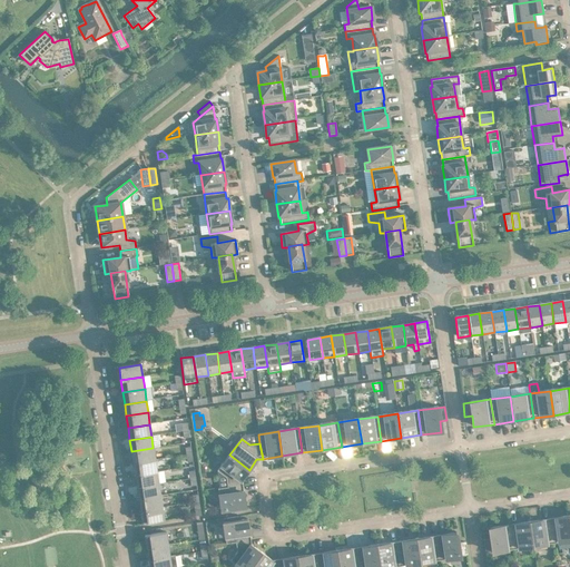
[(131,451),(133,463),(155,460),(153,448),(131,451)]
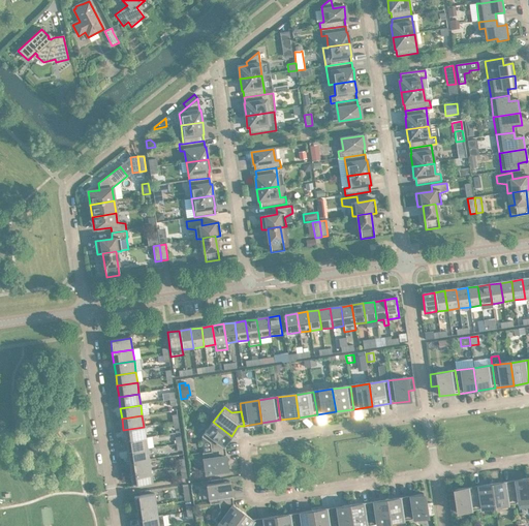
[(210,443),(211,453),(225,451),(224,445),(231,436),(213,422),(201,437),(210,443)]
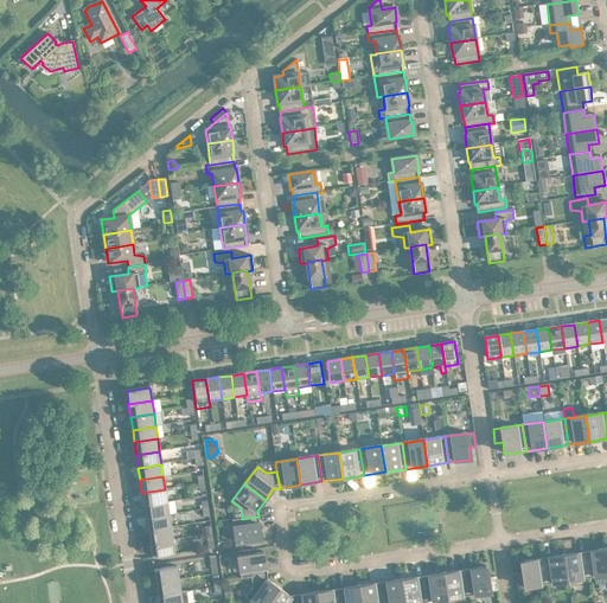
[(141,493),(144,506),(167,502),(165,489),(141,493)]
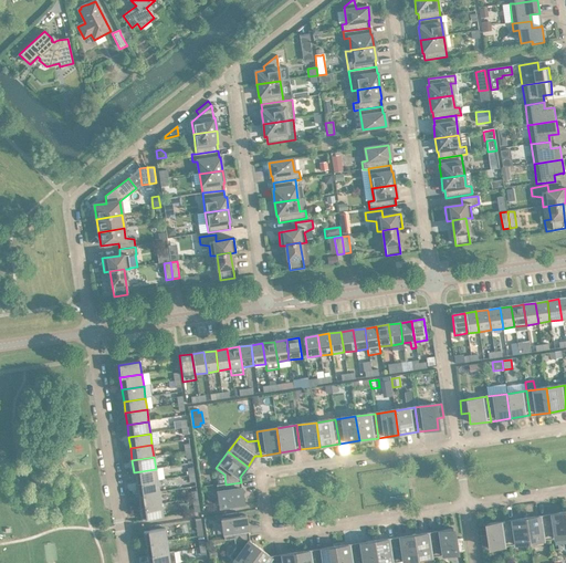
[(134,472),(136,483),(157,480),(156,469),(134,472)]
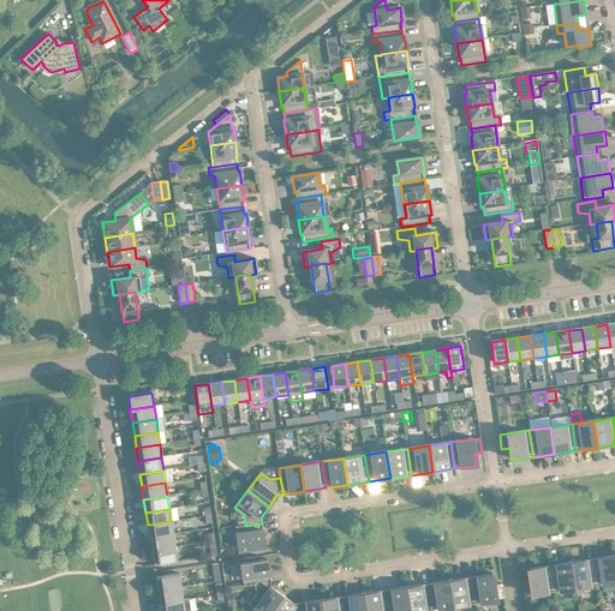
[(148,525),(149,538),(173,534),(171,521),(148,525)]
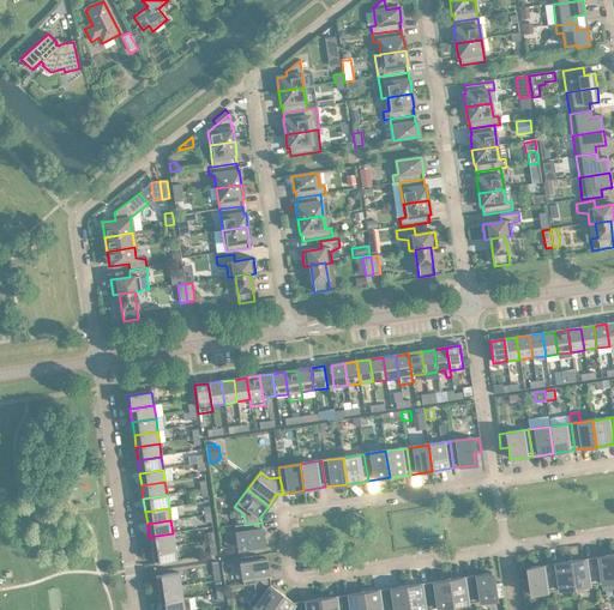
[(245,525),(234,526),(238,548),(264,544),(262,523),(245,525)]
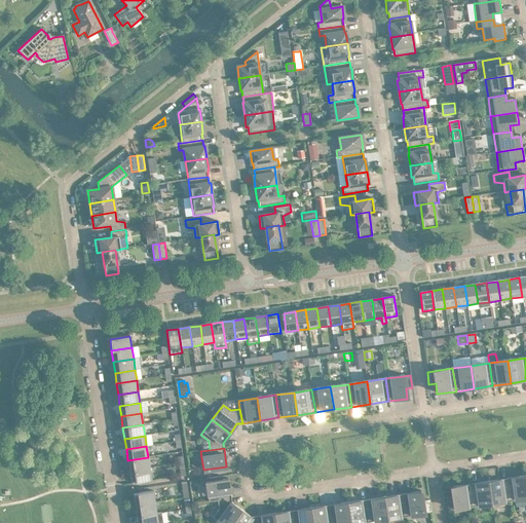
[(127,460),(129,472),(149,469),(148,457),(127,460)]
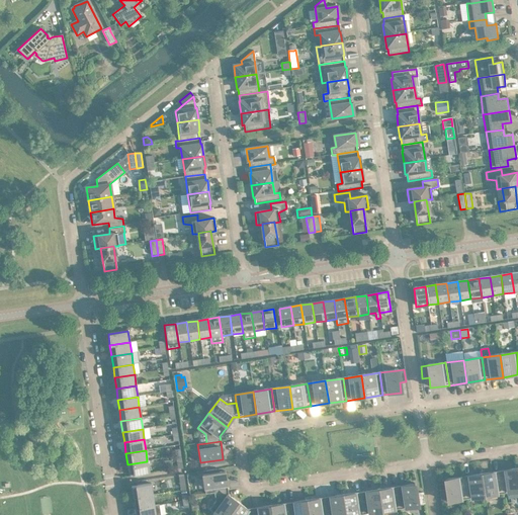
[(147,461),(127,464),(130,476),(149,473),(147,461)]
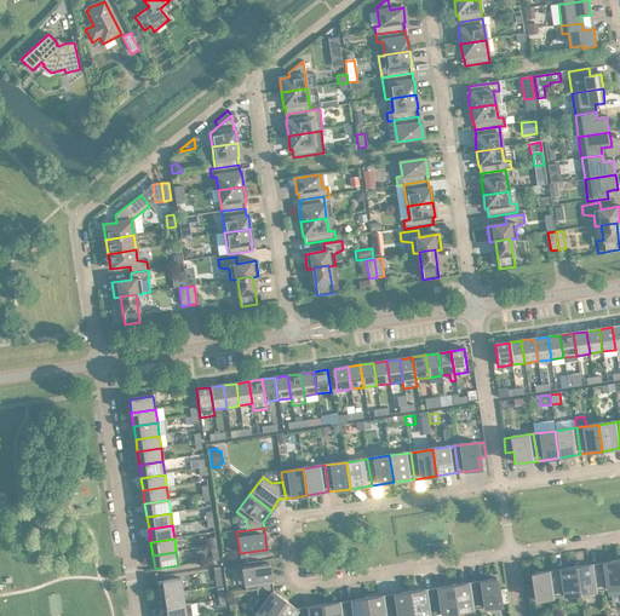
[(619,573),(619,562),(597,564),(601,591),(619,588),(619,573)]
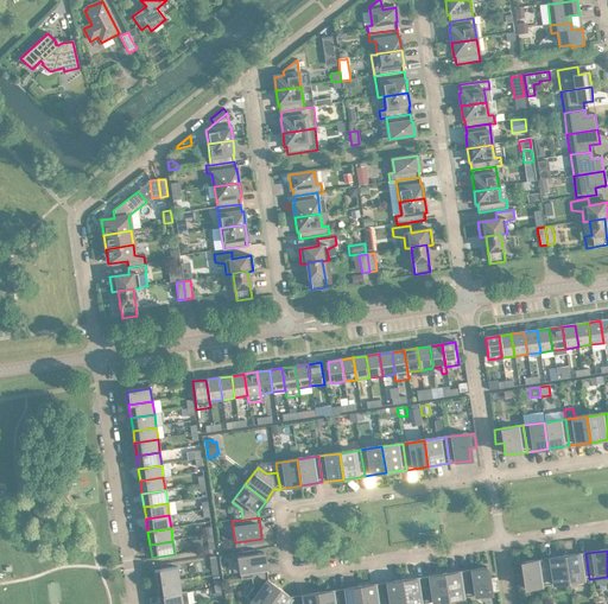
[(241,579),(251,578),(267,576),(264,553),(238,558),(241,579)]
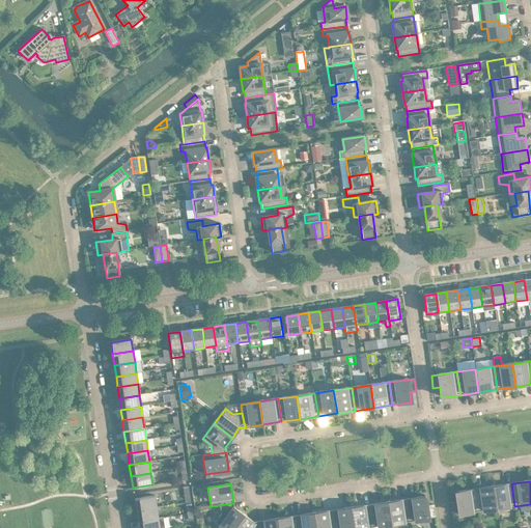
[(511,483),(493,487),(496,509),(514,506),(511,483)]
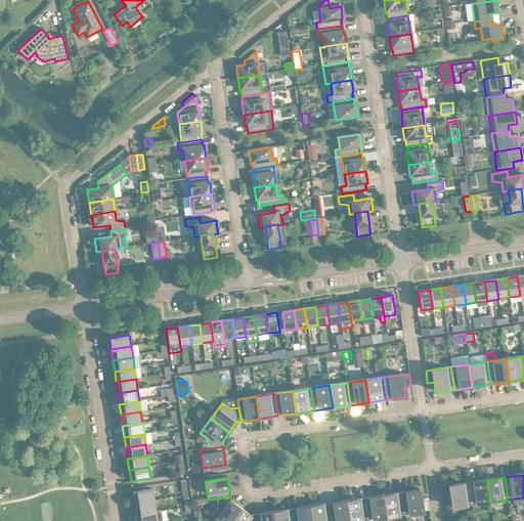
[(486,480),(468,483),(471,506),(489,503),(486,480)]
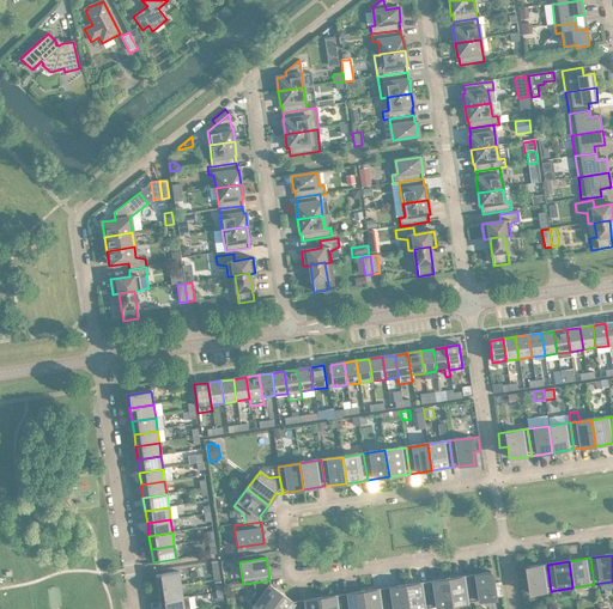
[(551,591),(547,565),(526,567),(527,579),(520,580),(522,596),(529,595),(551,591)]
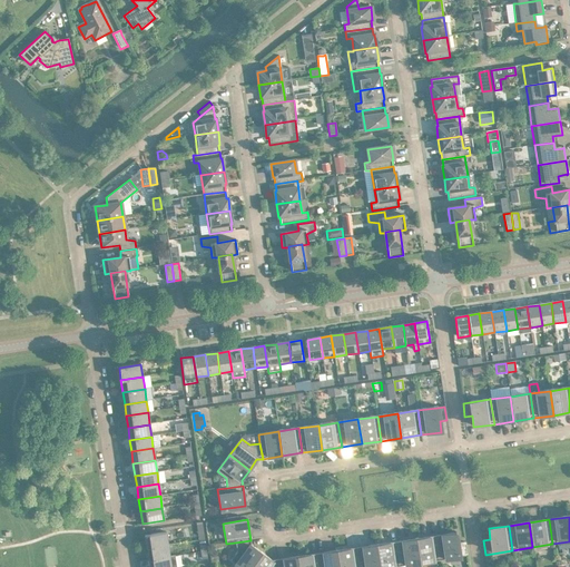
[(144,536),(146,549),(167,546),(166,533),(144,536)]
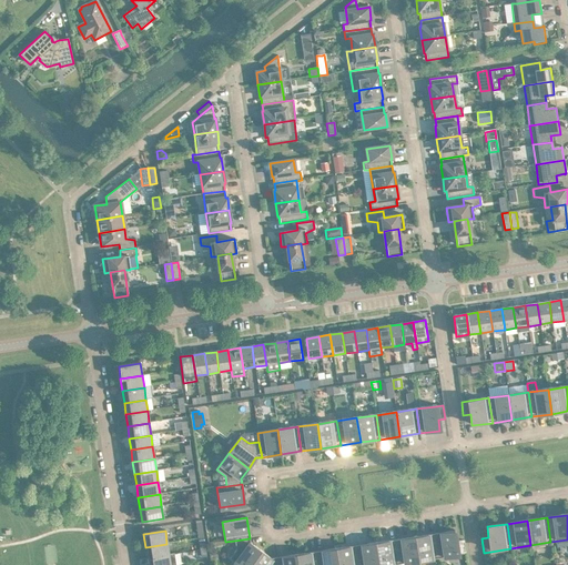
[(455,532),(434,534),(438,560),(458,556),(458,555),(465,554),(464,541),(456,542),(455,532)]
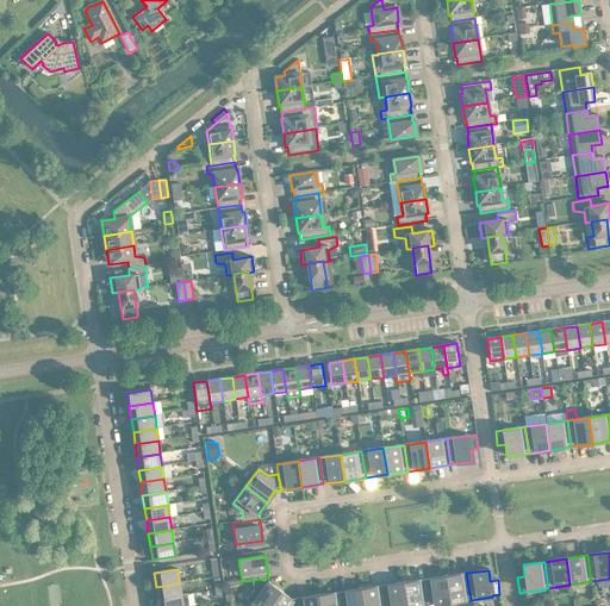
[(466,573),(446,576),(449,603),(471,600),(466,573)]
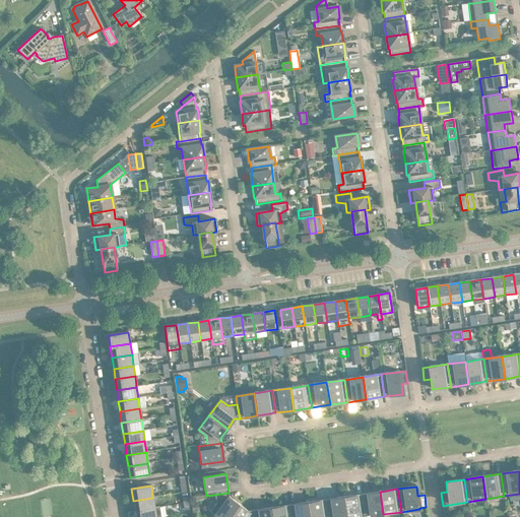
[(380,492),(362,495),(365,516),(371,516),(383,514),(380,492)]
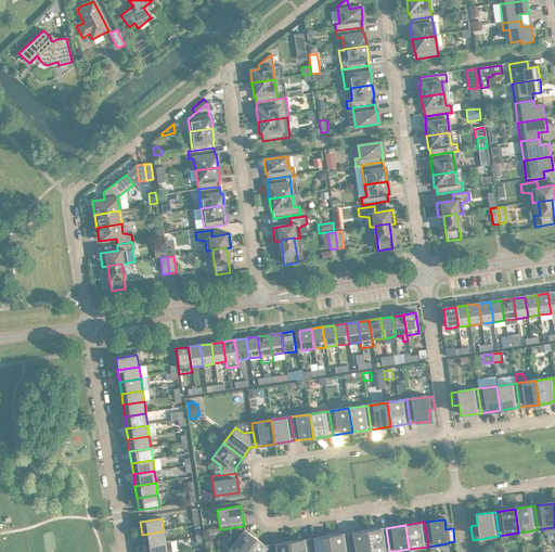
[(224,547),(231,551),(245,551),(255,539),(245,531),(244,526),(229,528),(231,538),(224,547)]
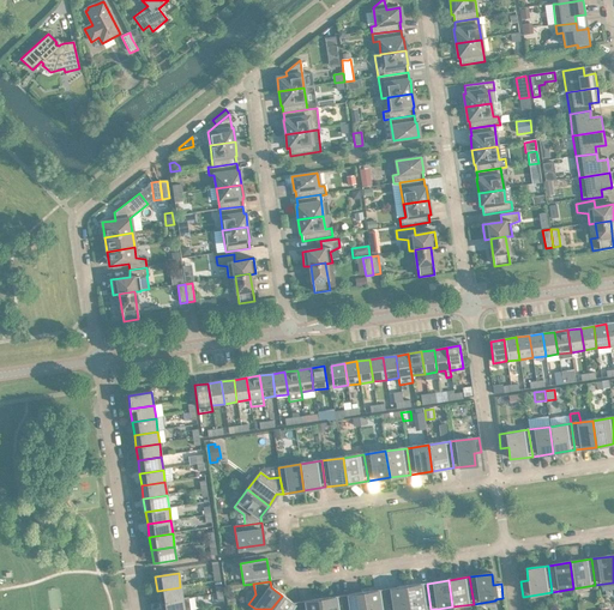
[(427,584),(405,586),(409,609),(431,609),(427,584)]
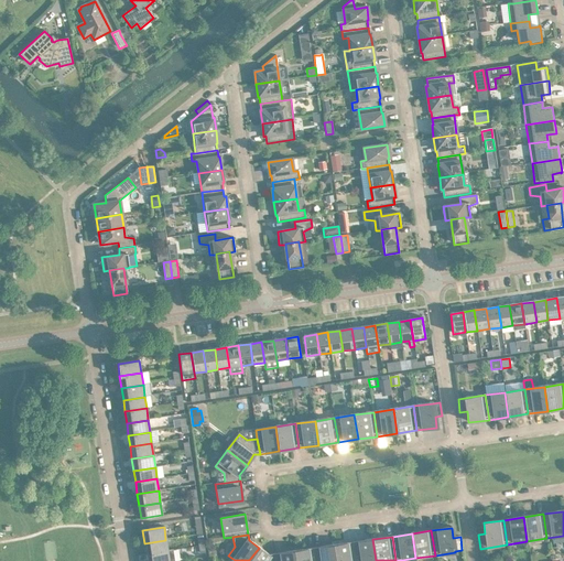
[(372,539),(353,542),(356,560),(376,560),(372,539)]
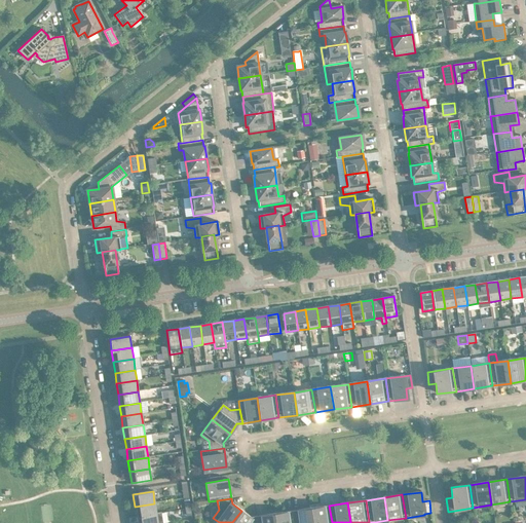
[(135,507),(136,517),(156,514),(154,503),(135,507)]
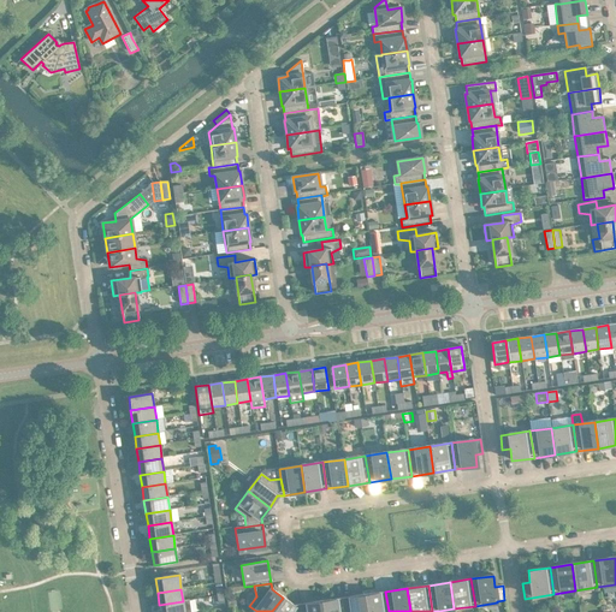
[(389,611),(385,592),(363,595),(366,611),(389,611)]
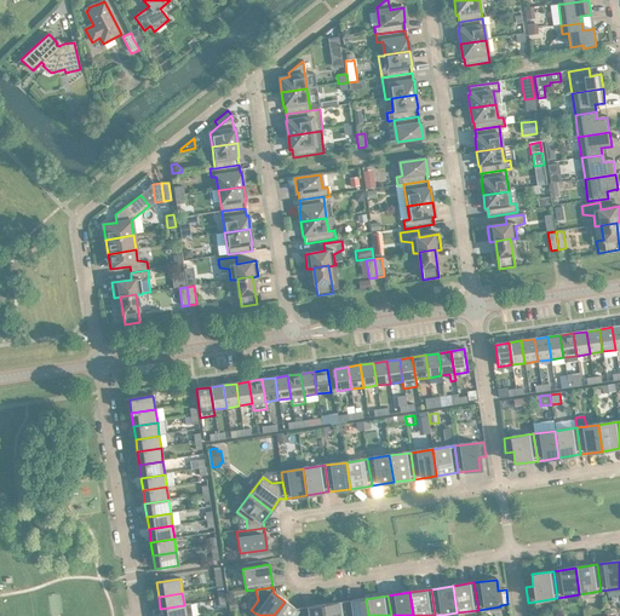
[(368,615),(366,599),(345,602),(346,615),(368,615)]
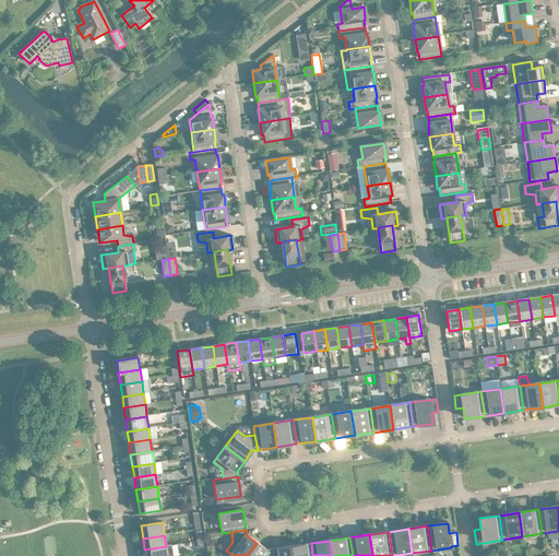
[(257,543),(247,555),(273,555),(272,549),(266,549),(257,543)]
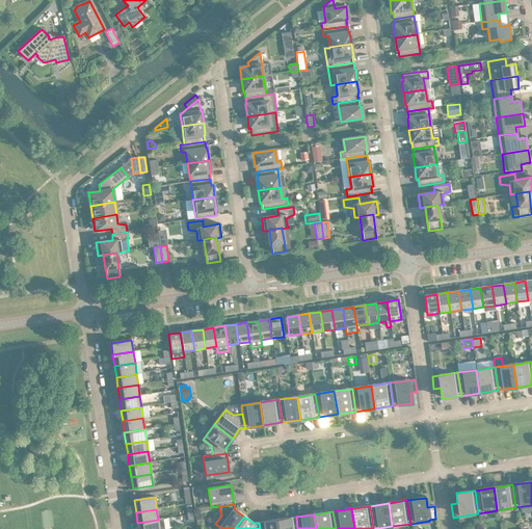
[(297,528),(296,517),(277,520),(278,528),(297,528)]
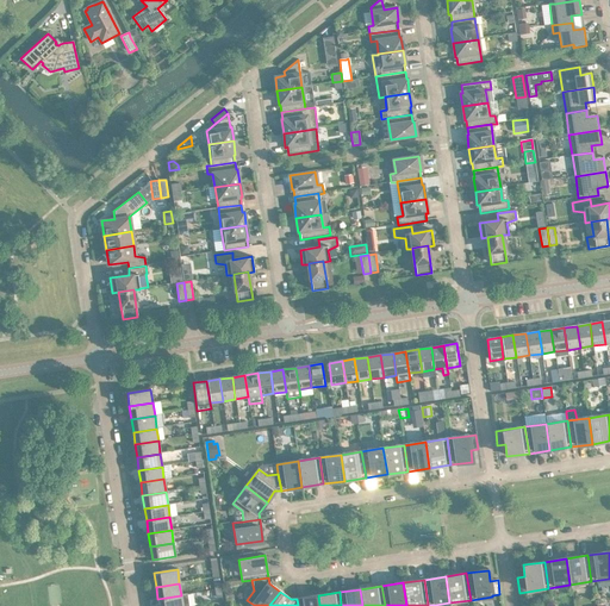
[(157,599),(159,605),(188,605),(186,595),(181,595),(157,599)]
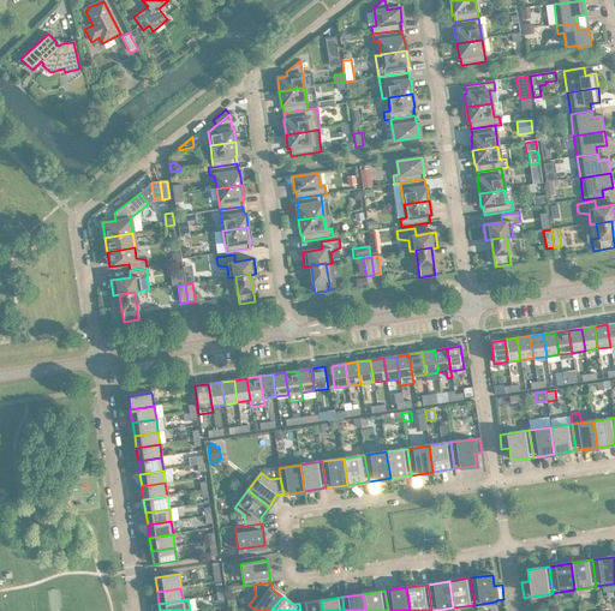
[(322,610),(321,600),(299,604),(300,610),(322,610)]
